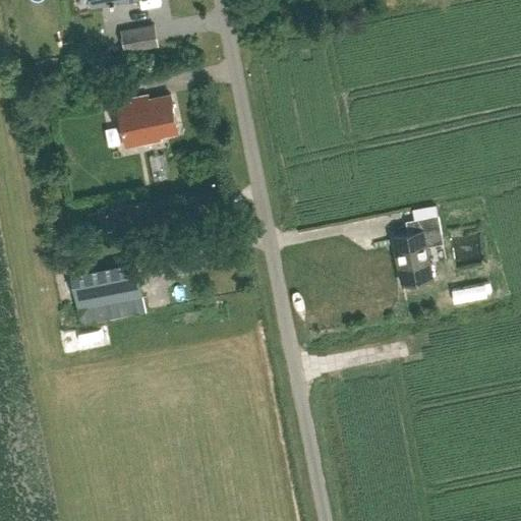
[(126,50),(160,45),(156,23),(123,30),(126,50)]
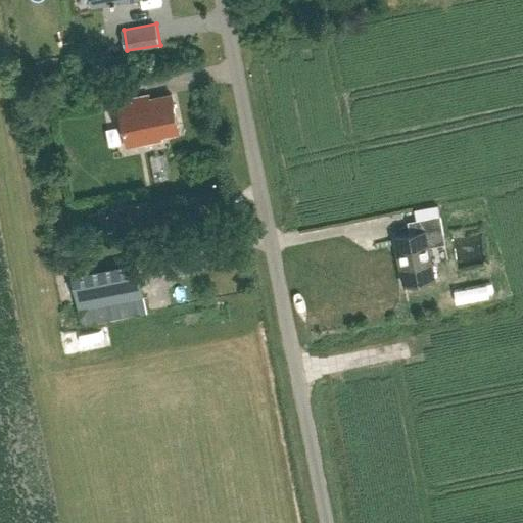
[(151,98),(150,94),(119,100),(129,146),(162,139),(161,134),(179,131),(171,94),(151,98)]
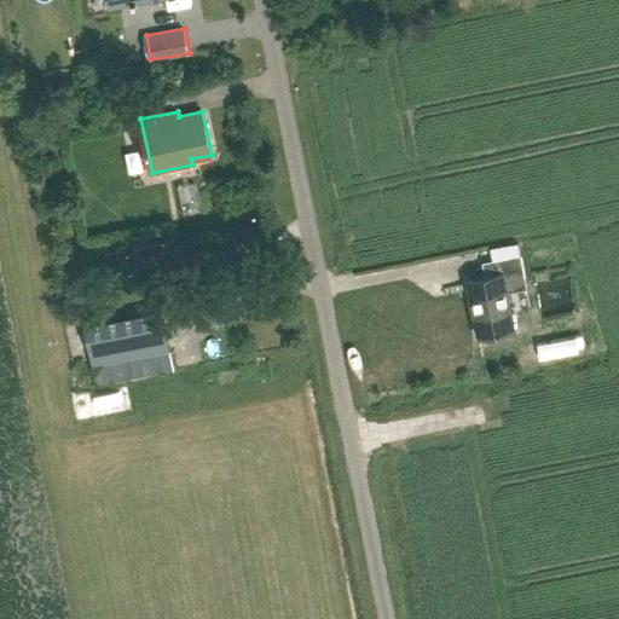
[(110,119),(111,133),(134,131),(133,117),(110,119)]
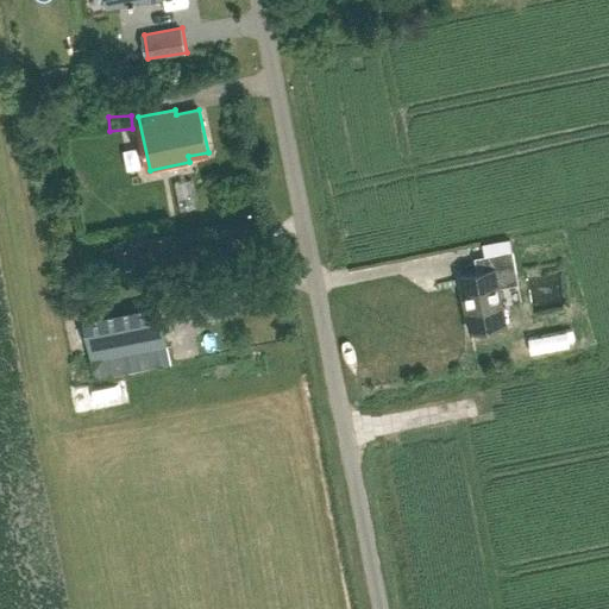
[(152,267),(180,262),(174,233),(148,238),(152,267)]
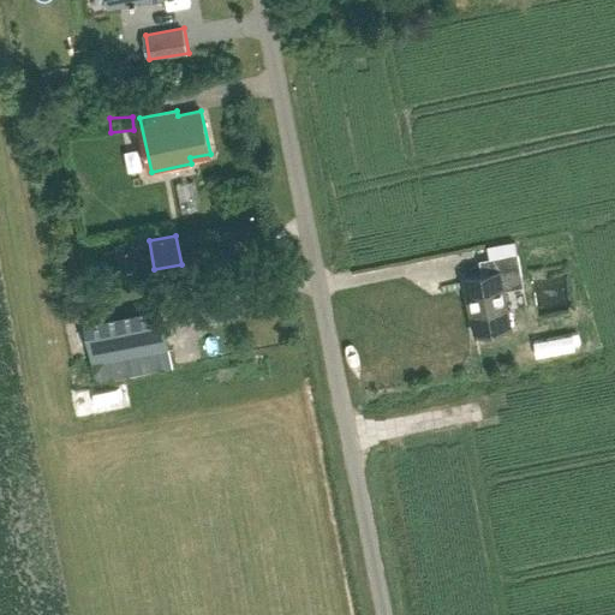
[(473,275),(464,278),(475,334),(512,327),(503,290),(524,286),(517,252),(515,243),(479,250),(481,258),(484,273),(473,275)]
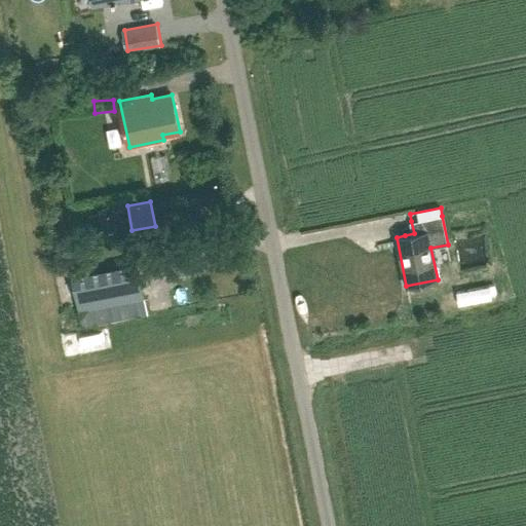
[(145,299),(138,265),(73,278),(80,312),(145,299)]
